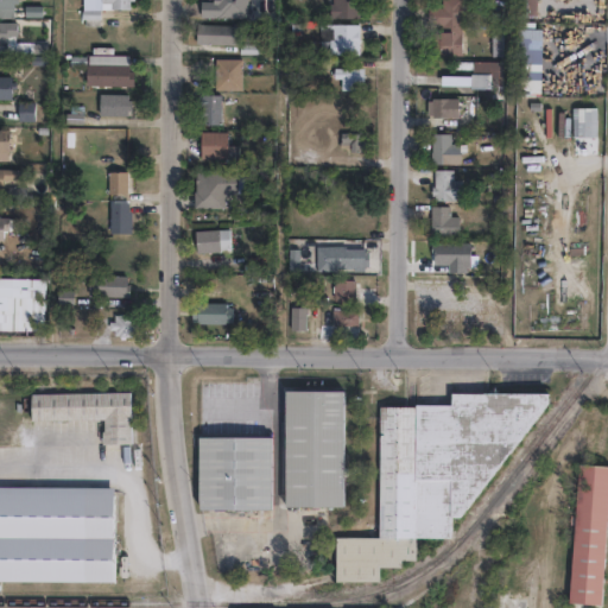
[(16,0),(16,2),(12,2),(12,18),(0,18),(0,0),(16,0)]
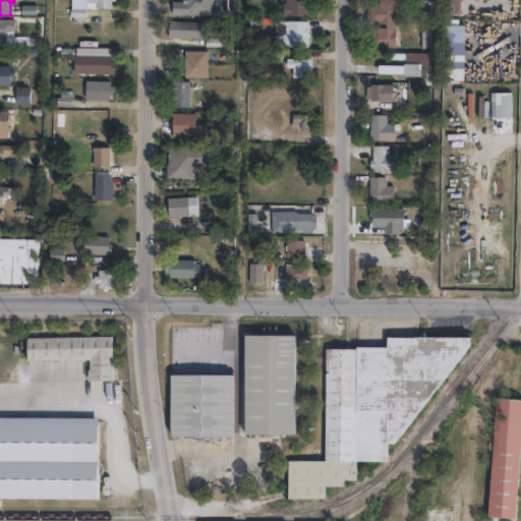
[(113,0),(113,1),(110,1),(110,9),(84,8),(84,0),(113,0)]
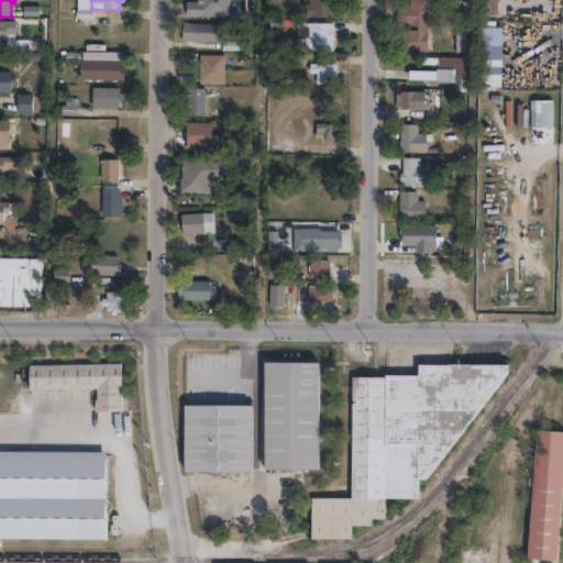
[(222,17),(185,15),(185,0),(229,0),(229,4),(222,4),(222,17)]
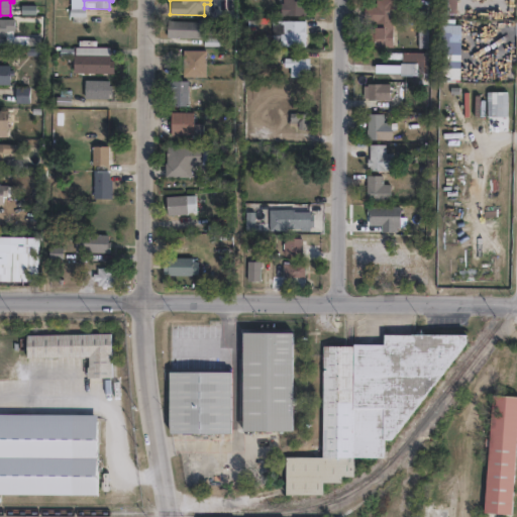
[(306,0),(306,15),(281,15),(281,2),(284,2),(284,0),(306,0)]
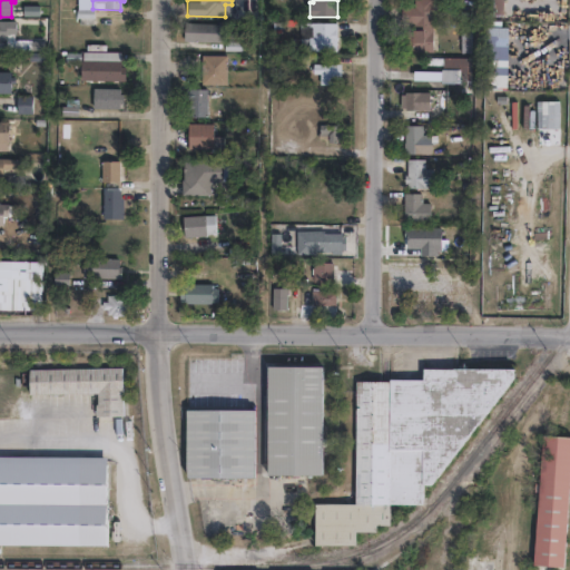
[(435,0),(435,22),(432,22),(433,51),(399,52),(399,7),(413,7),(413,0),(435,0)]
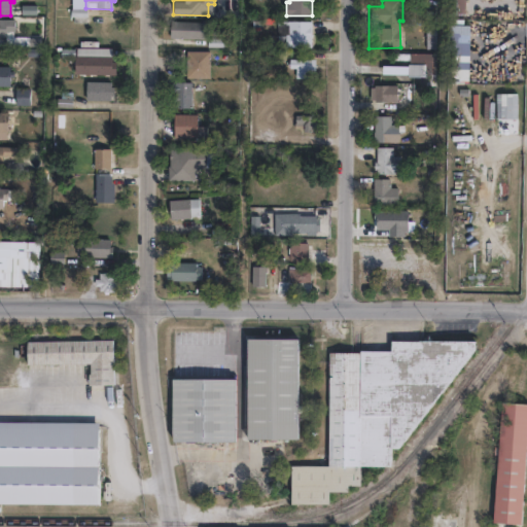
[(437,0),(437,16),(427,16),(423,16),(423,8),(426,8),(426,0),(437,0)]
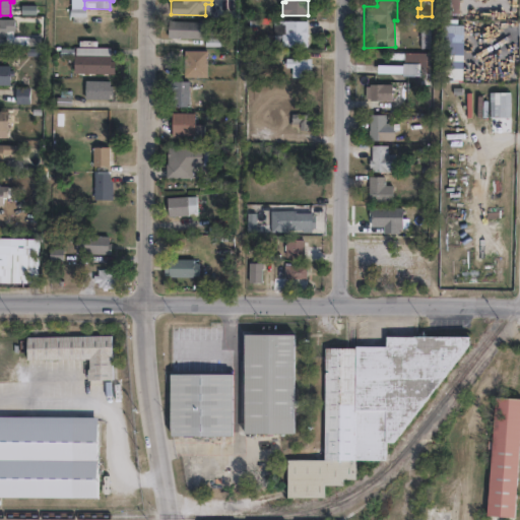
[(458,0),(458,14),(451,14),(442,14),(442,0),(458,0)]
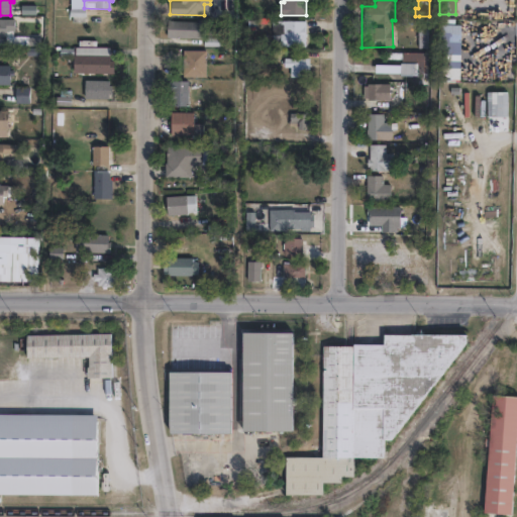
[(84,9),(83,22),(71,22),(71,17),(68,17),(68,8),(84,9)]
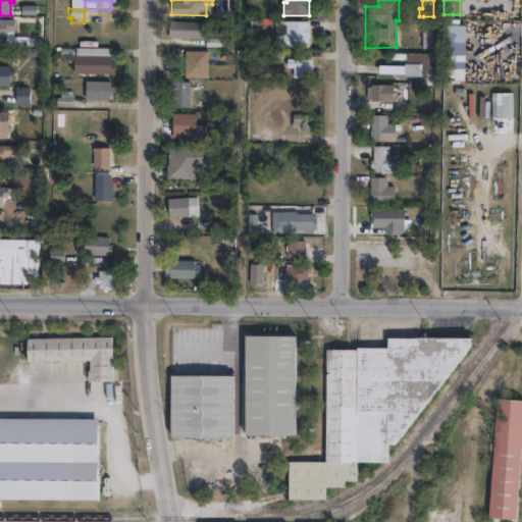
[(0,18),(13,19),(12,32),(4,31),(4,38),(0,37),(0,18)]
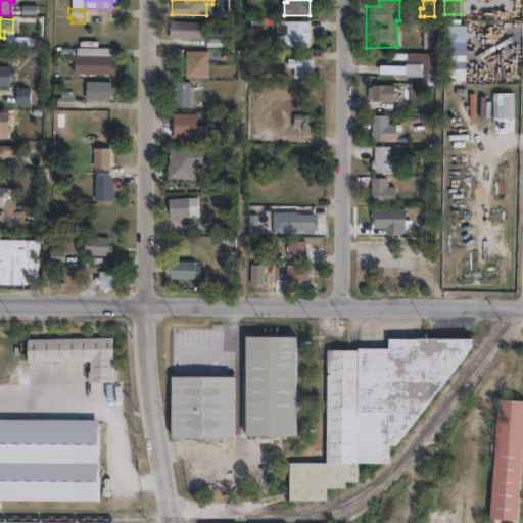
[(310,20),(310,47),(284,46),(284,45),(275,45),(276,19),(310,20)]
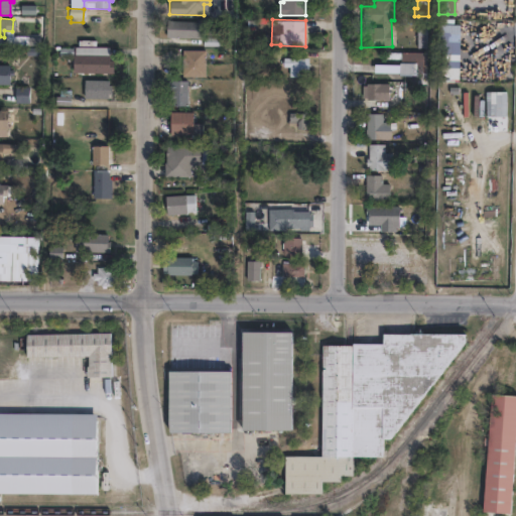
[(204,22),(204,37),(218,37),(218,45),(203,45),(203,37),(199,37),(199,44),(176,44),(176,35),(171,34),(171,30),(166,30),(166,22),(171,22),(171,20),(199,21),(199,22),(204,22)]
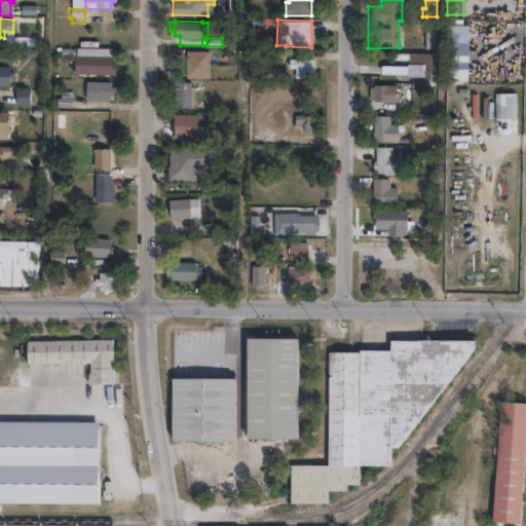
[(435,48),(424,48),(424,23),(435,23),(435,48)]
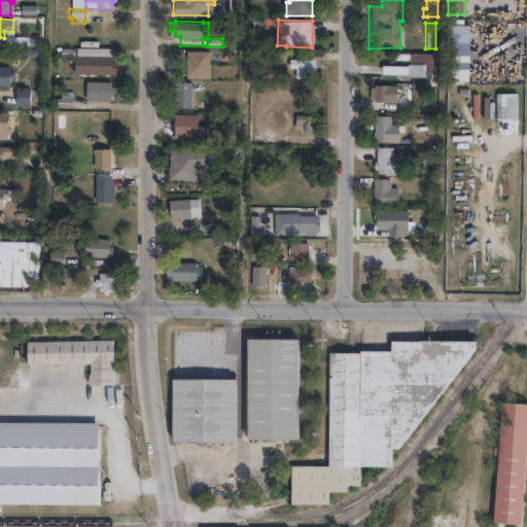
[(469,78),(447,78),(449,25),(456,25),(469,25),(469,78)]
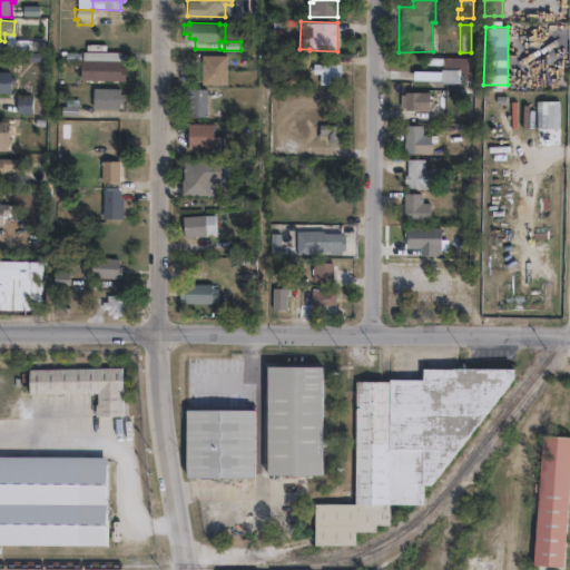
[(38,50),(3,50),(3,41),(38,42),(38,50)]
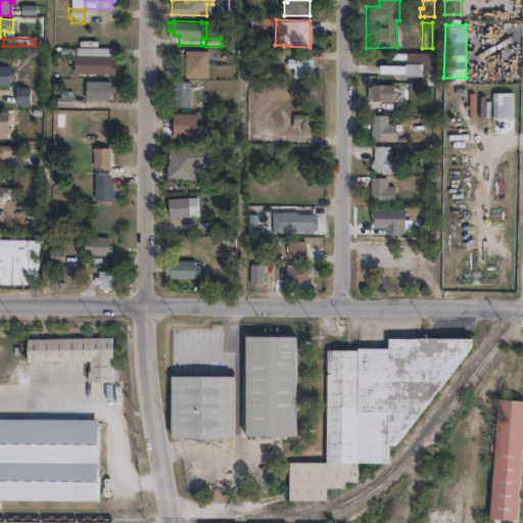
[(108,56),(74,56),(74,48),(108,48),(108,56)]
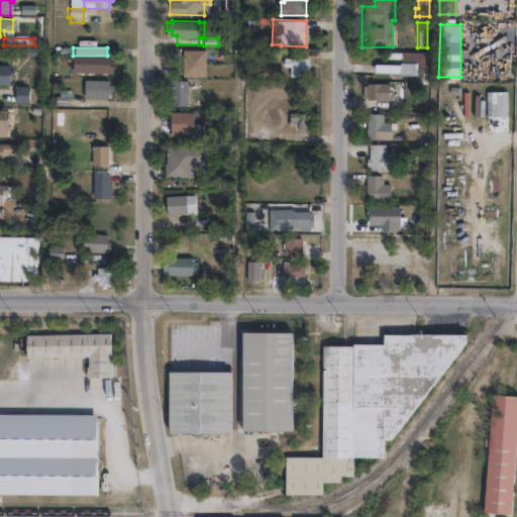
[(204,76),(182,76),(182,50),(205,50),(204,76)]
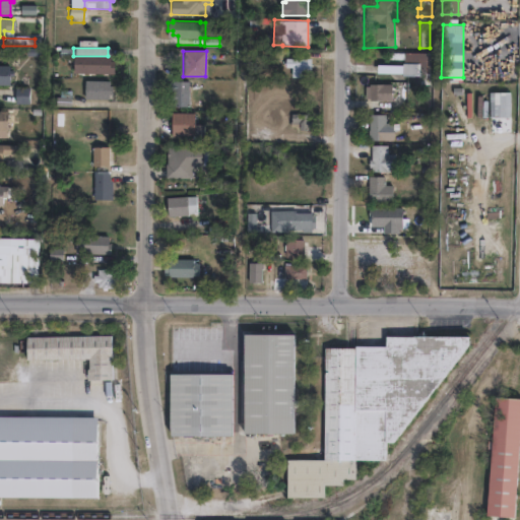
[(430,53),(429,77),(424,77),(424,72),(419,72),(420,61),(403,61),(403,60),(388,59),(388,52),(430,53)]
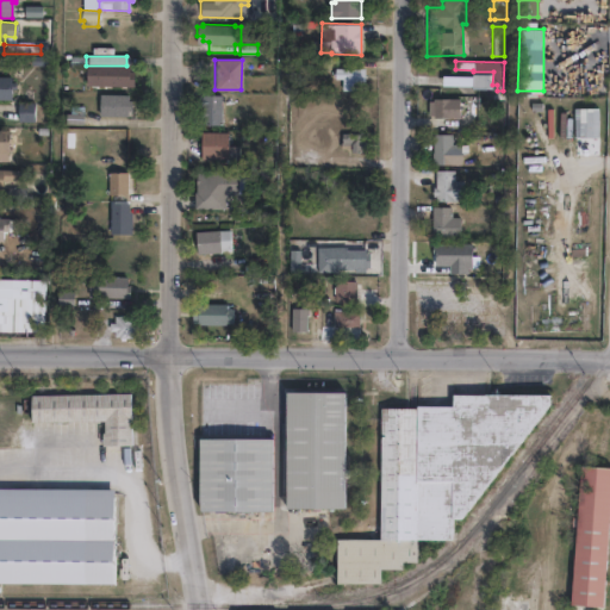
[(131,72),(131,87),(85,87),(85,66),(128,67),(128,72),(131,72)]
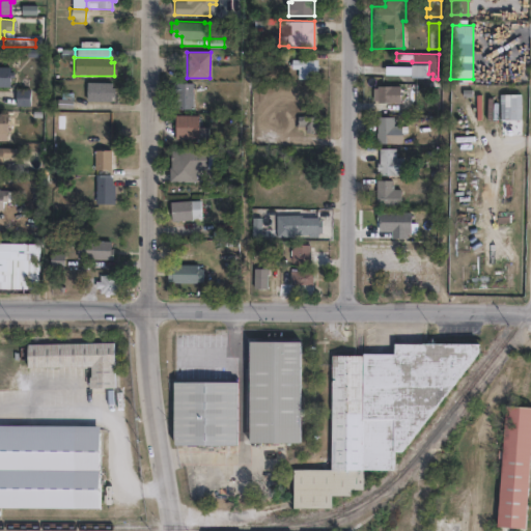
[(317,59),(317,79),(298,78),(298,68),(292,68),(292,59),(317,59)]
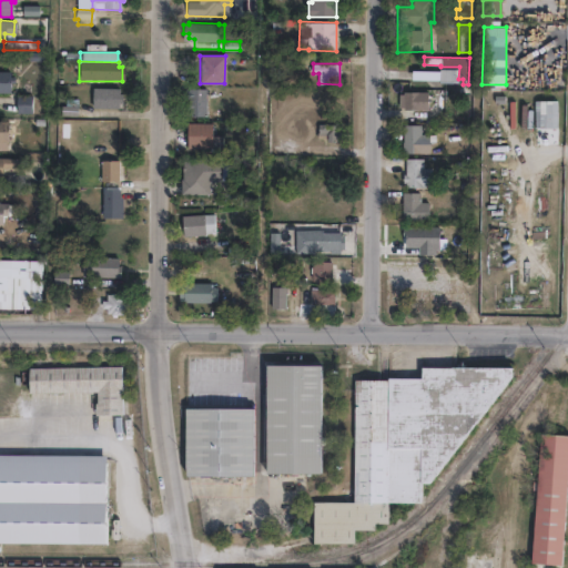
[(13,78),(13,82),(9,82),(8,93),(0,92),(0,71),(9,72),(9,78),(13,78)]
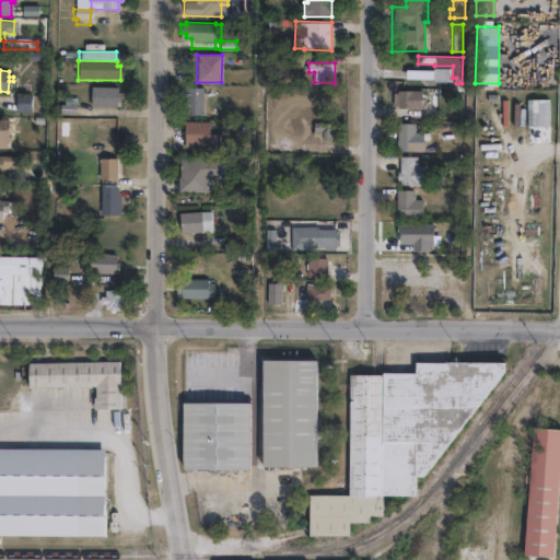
[(119,93),(119,102),(116,102),(116,108),(90,107),(90,88),(116,88),(116,93),(119,93)]
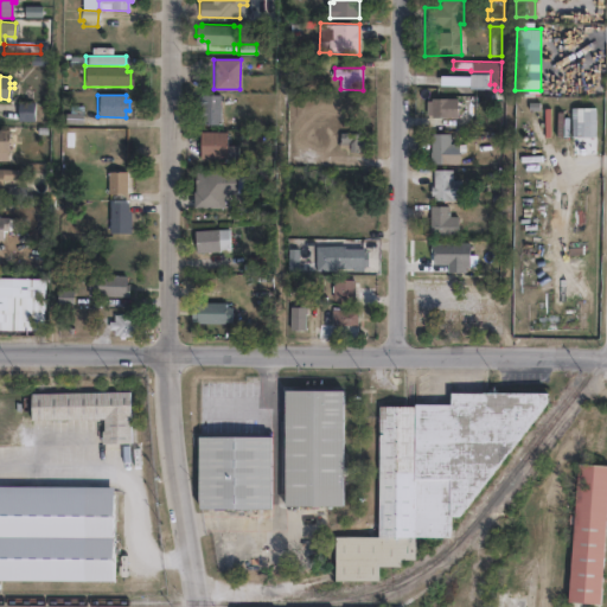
[(219,95),(219,125),(200,125),(200,116),(197,116),(197,100),(199,100),(199,95),(219,95)]
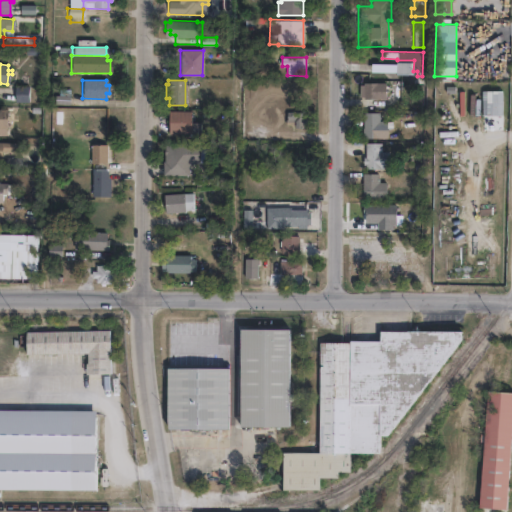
[(385,83),(385,99),(363,99),(363,95),(359,95),(359,85),(363,85),(363,83),(385,83)]
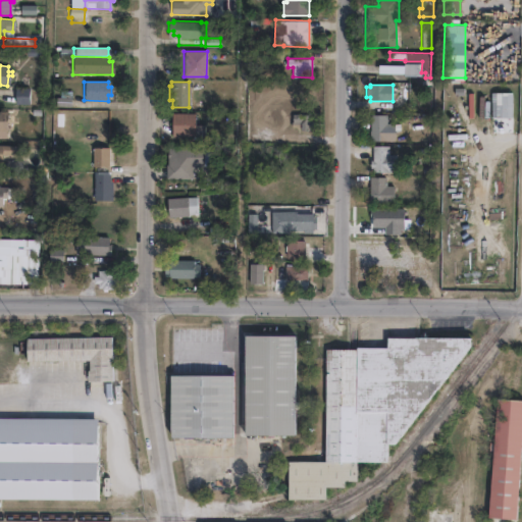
[(29,89),(29,104),(14,104),(14,89),(29,89)]
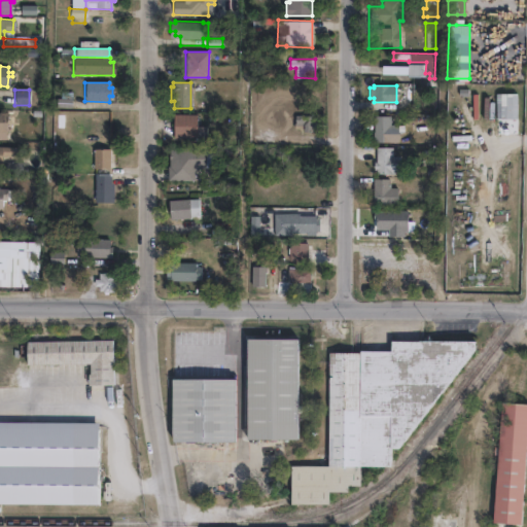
[(71,93),(70,108),(55,108),(56,99),(60,99),(60,92),(71,93)]
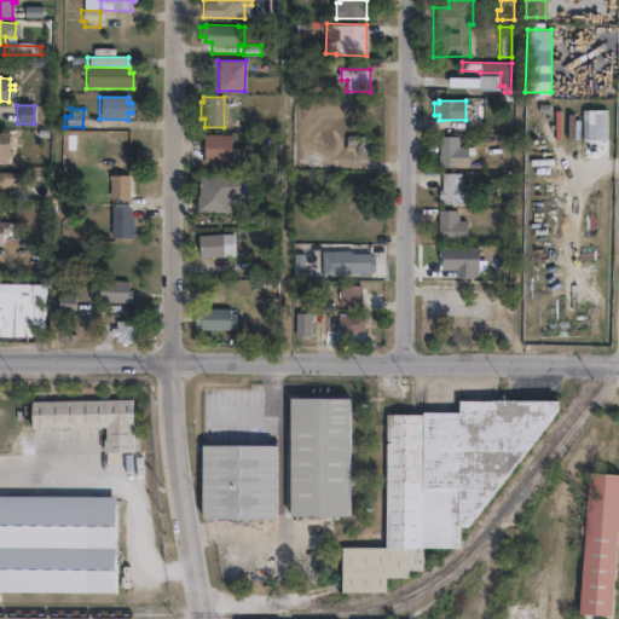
[(618,143),(593,143),(593,113),(618,113),(618,143)]
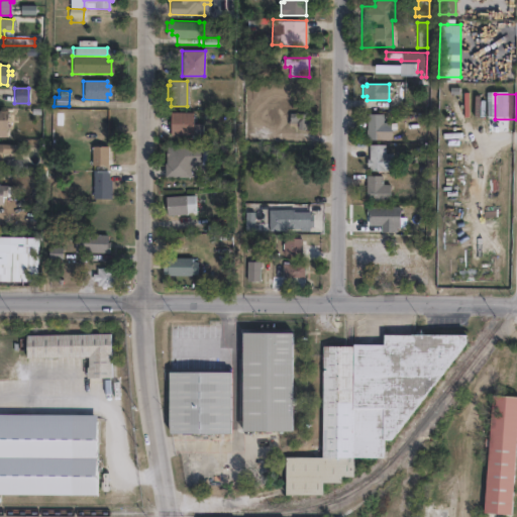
[(0,134),(9,135),(9,110),(0,110),(0,134)]
